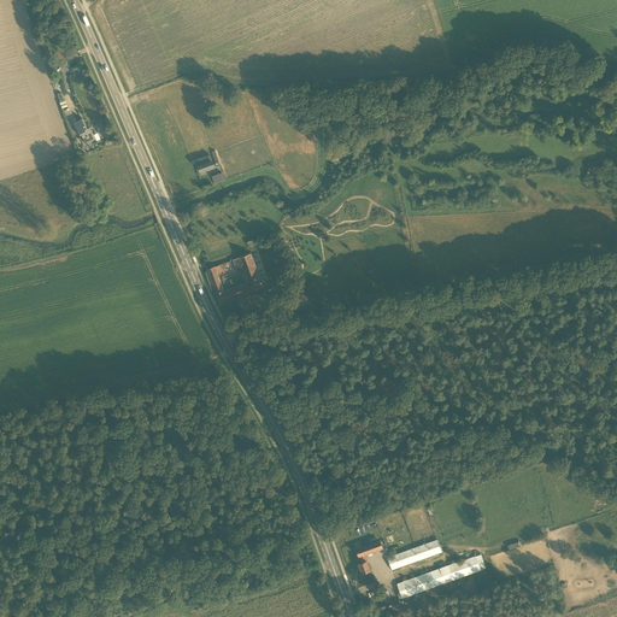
[(88,133),(82,119),(74,123),(80,136),(81,135),(86,145),(95,140),(92,130),(88,133)]
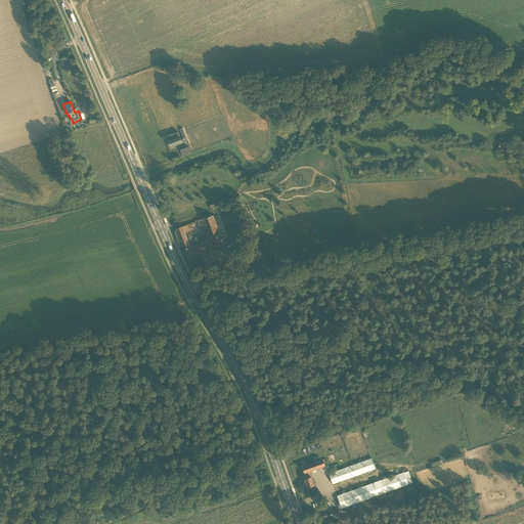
[(170,146),(181,141),(180,137),(168,141),(170,146)]
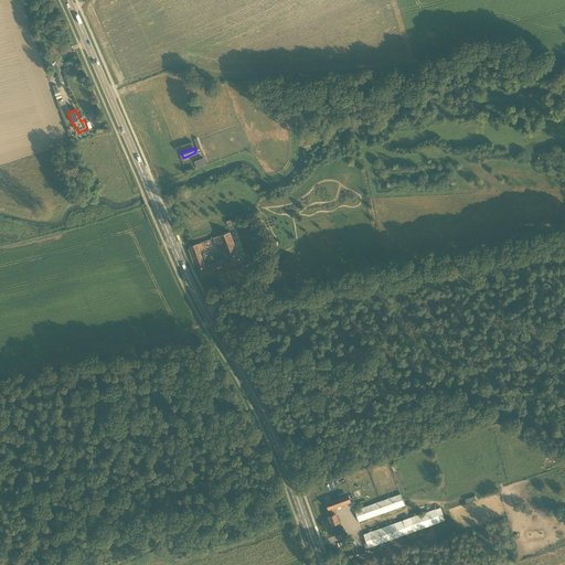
[(194,161),(196,169),(206,164),(203,158),(194,161)]
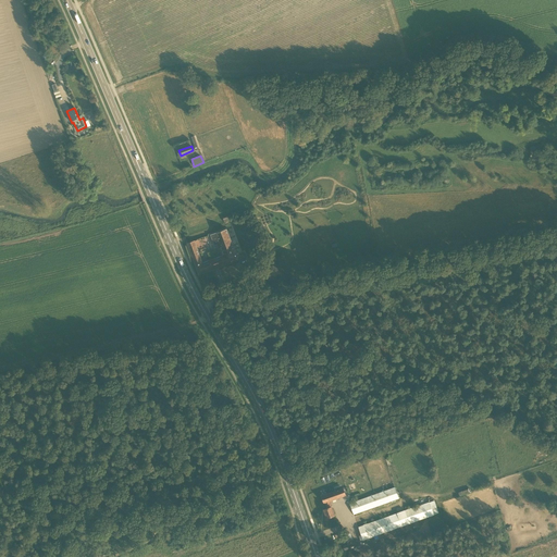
[(215,232),(217,233),(224,255),(202,262),(194,240),(187,243),(199,274),(238,260),(226,229),(215,232)]
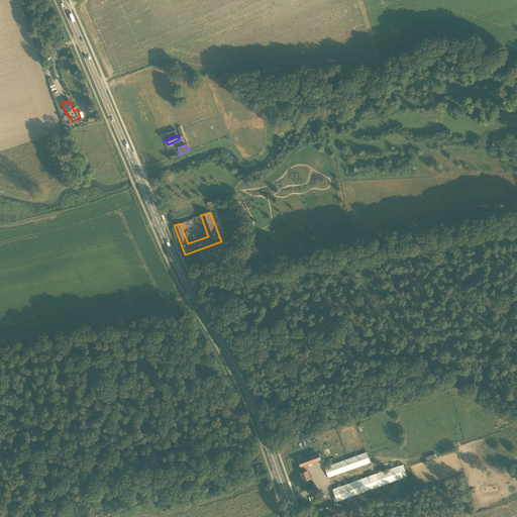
[(233,248),(240,246),(237,239),(231,242),(233,248)]
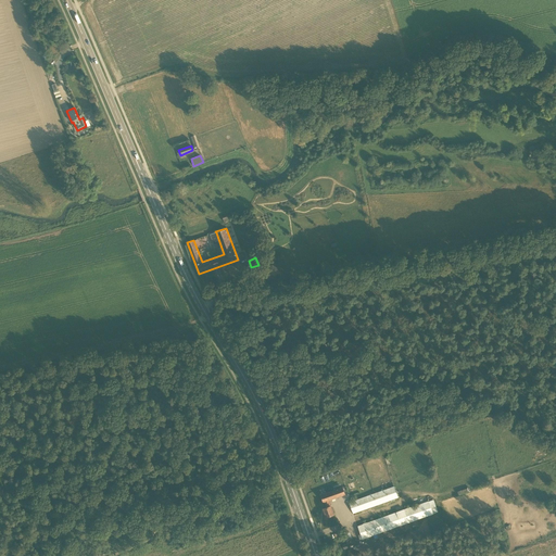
[(353,513),(397,497),(394,487),(349,502),(353,513)]
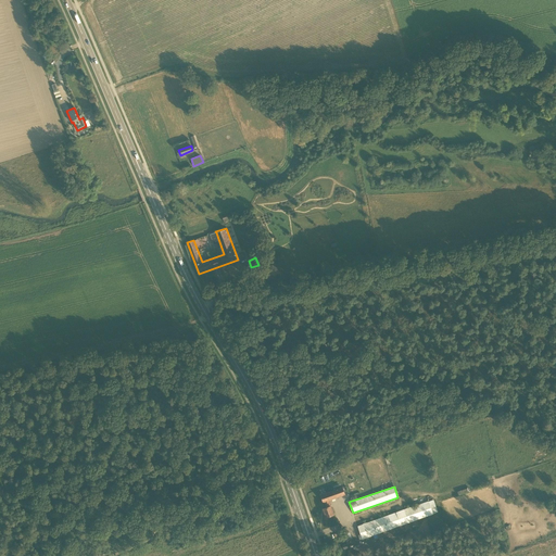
[(331,505),(329,501),(345,494),(343,488),(321,495),(324,502),(325,502),(327,507),(324,508),(325,513),(326,515),(327,517),(335,514),(331,504),(331,505)]
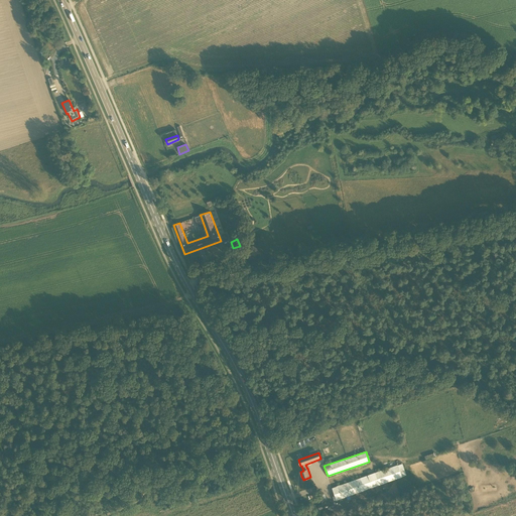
[(406,475),(402,464),(398,465),(332,488),(337,500),(402,477),(402,476),(406,475)]
